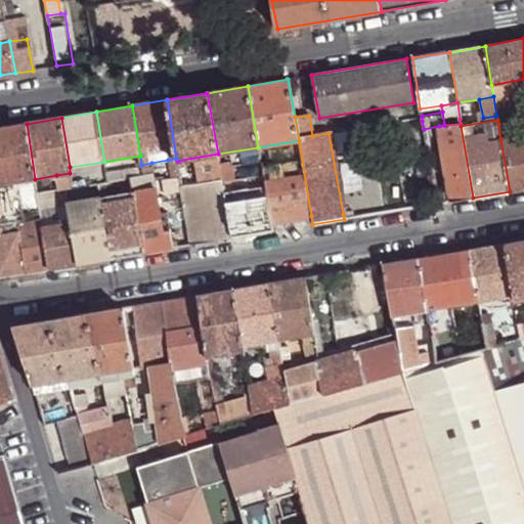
[(520,121),(498,124),(500,139),(522,135),(520,121)]
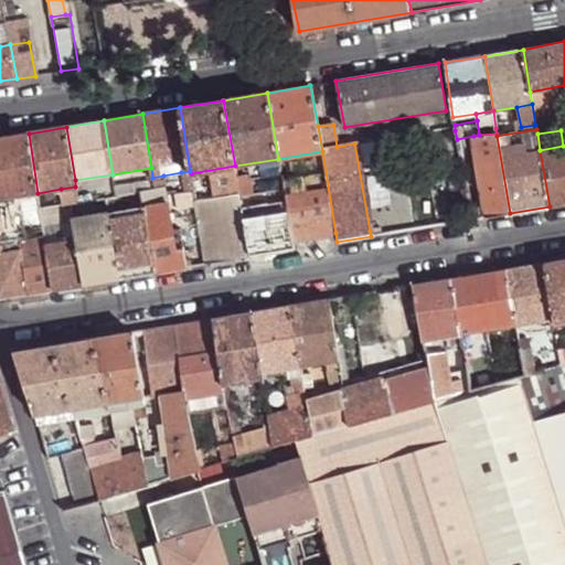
[(0,198),(22,195),(38,193),(29,134),(0,137),(0,198)]
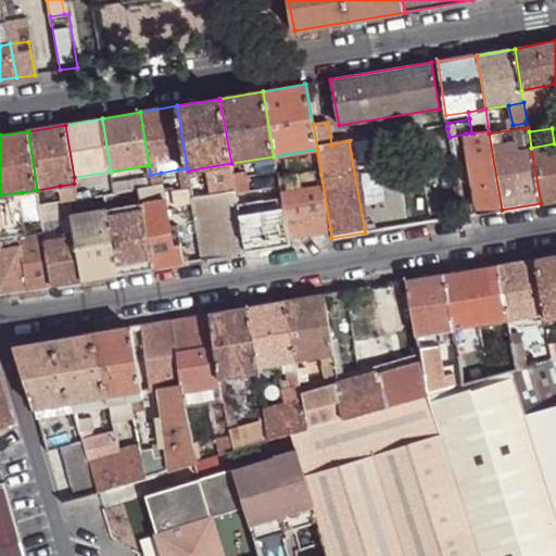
[(471,133),(466,134),(479,214),(502,210),(489,134),(489,131),(471,133)]
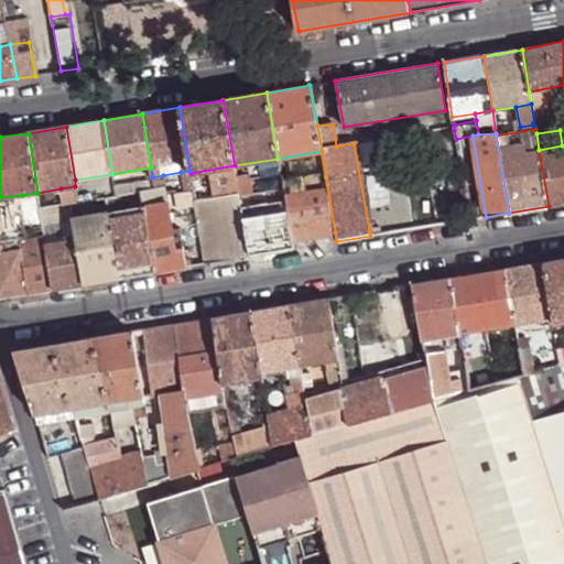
[(539,150),(549,206),(563,203),(563,144),(562,145),(539,150)]
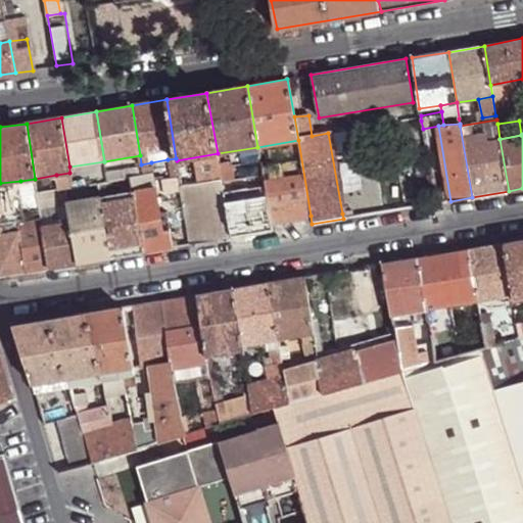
[(263,175),(265,187),(271,223),(284,220),(299,218),(311,216),(298,140),(257,147),(263,175)]
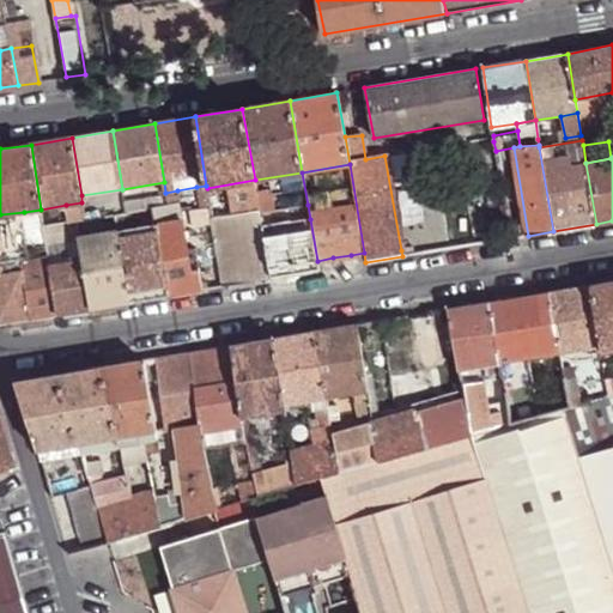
[(256,187),(260,208),(261,213),(271,211),(275,211),(272,183),(256,187)]
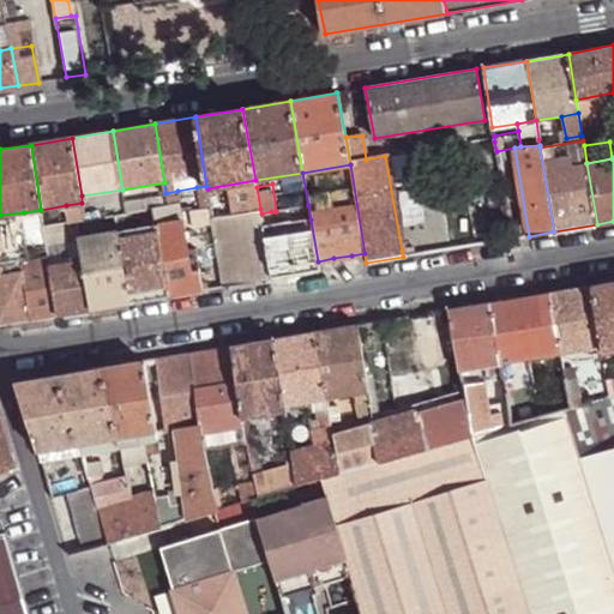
[(208,188),(206,186),(197,187),(200,208),(210,206),(210,204),(208,188)]
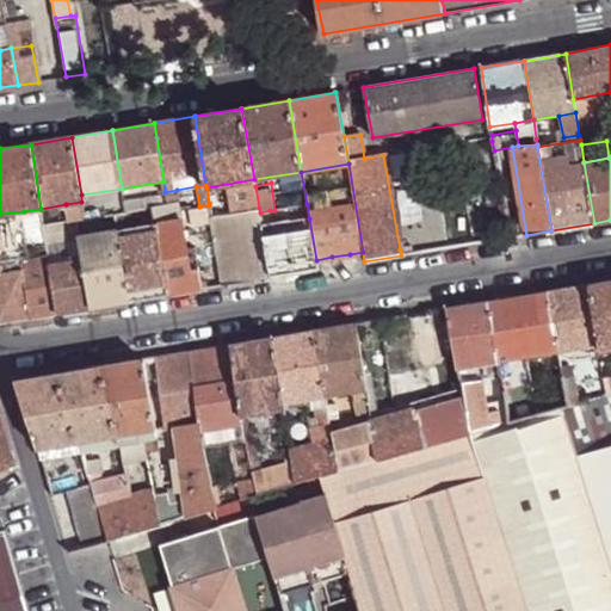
[(165,192),(166,198),(167,204),(178,202),(177,190),(165,192)]
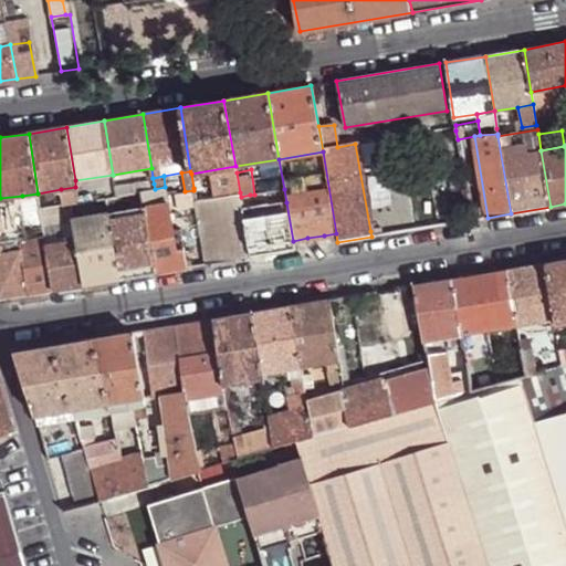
[(134,195),(143,192),(154,190),(155,189),(154,184),(133,187),(134,195)]
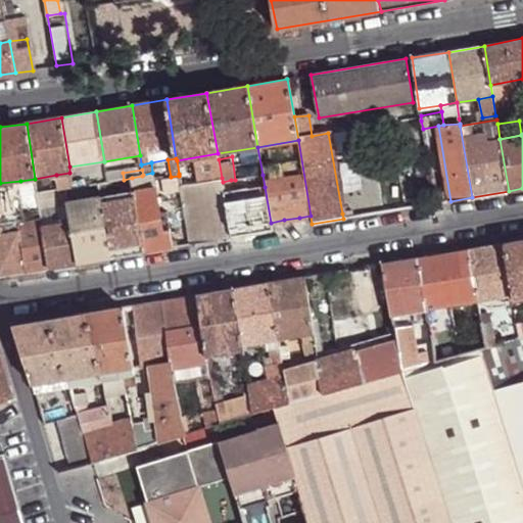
[(179,176),(181,186),(198,182),(197,177),(196,171),(179,174),(179,176)]
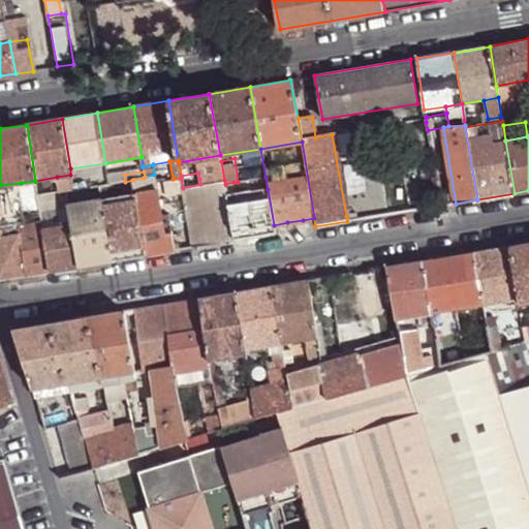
[(70,175),(57,177),(59,191),(66,190),(73,190),(71,180),(70,175)]
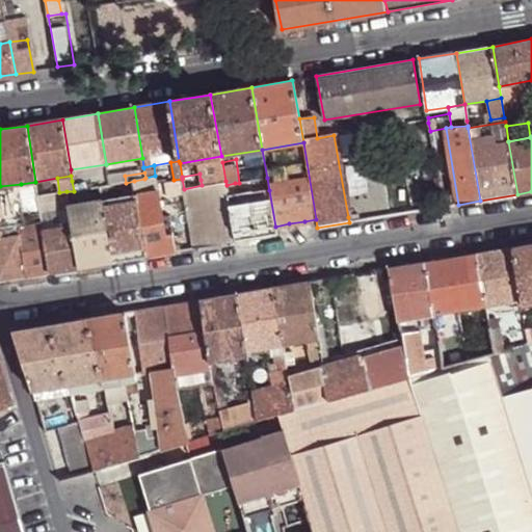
[(134,181),(136,194),(158,192),(156,181),(155,176),(145,178),(144,179),(134,181)]
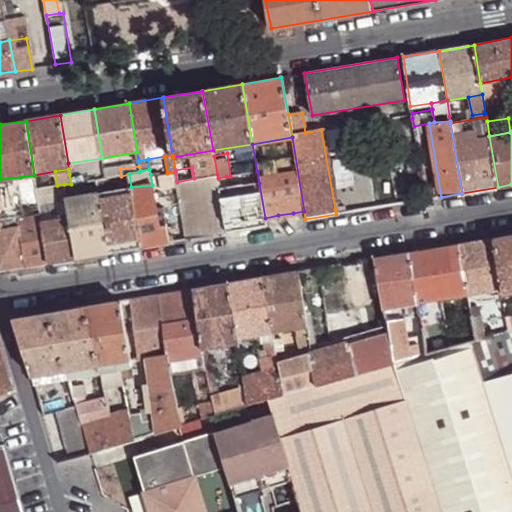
[(113,170),(104,172),(105,178),(114,176),(113,170)]
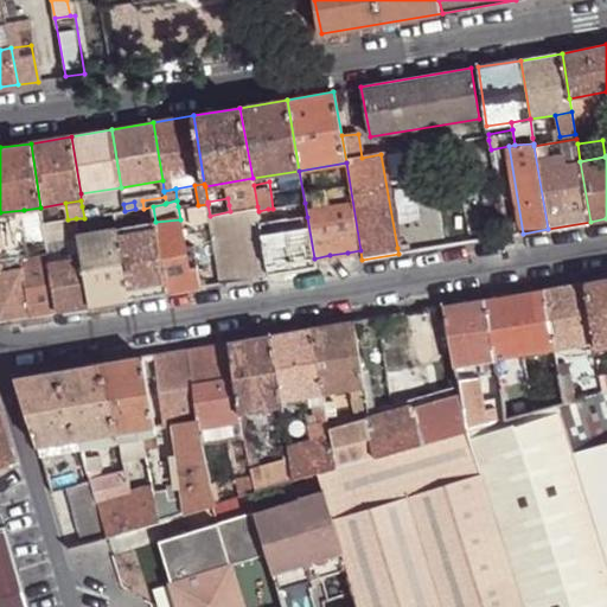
[(65,203),(40,208),(42,215),(43,224),(64,221),(68,219),(65,203)]
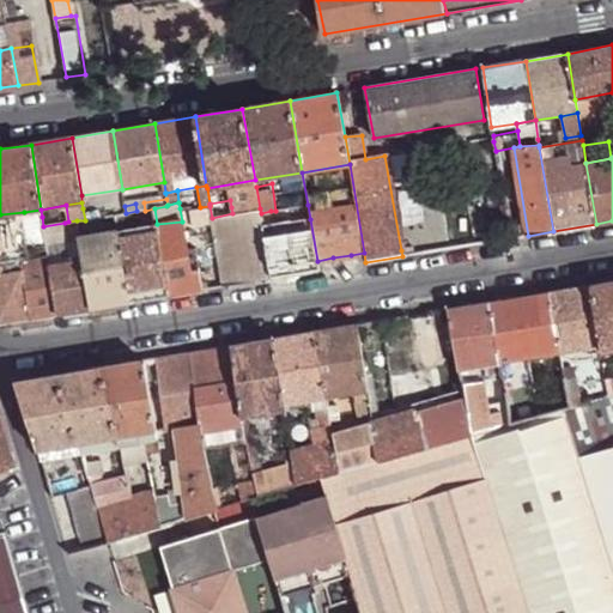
[(98,205),(83,208),(85,220),(101,218),(99,210),(98,205)]
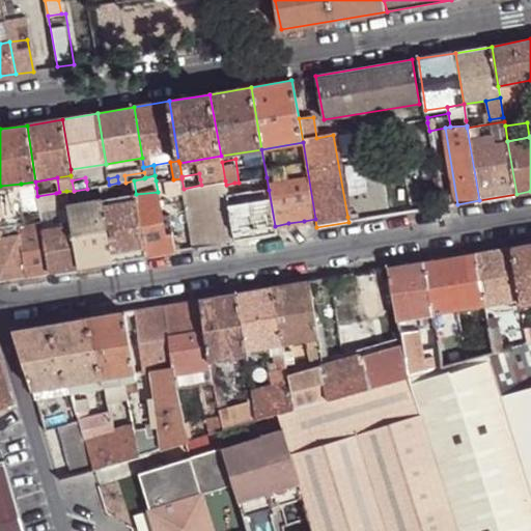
[(259,178),(261,191),(269,190),(267,177),(259,178)]
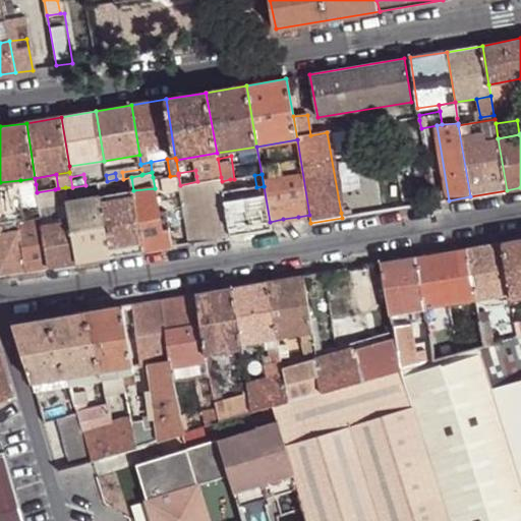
[(170,176),(162,177),(167,205),(183,201),(180,185),(178,175),(170,176)]
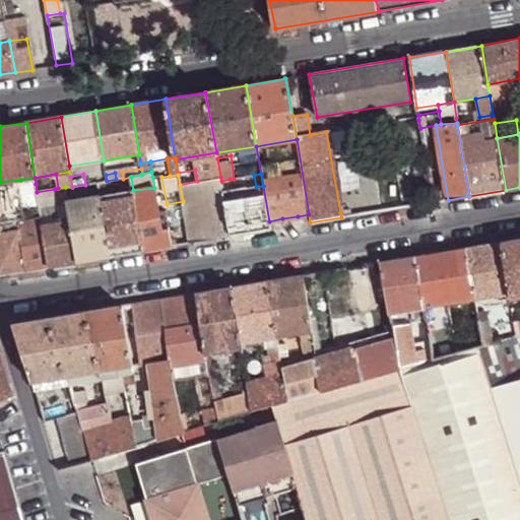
[(180,185),(183,201),(189,244),(230,237),(222,192),(222,187),(221,181),(220,177),(207,179),(197,181),(180,185)]
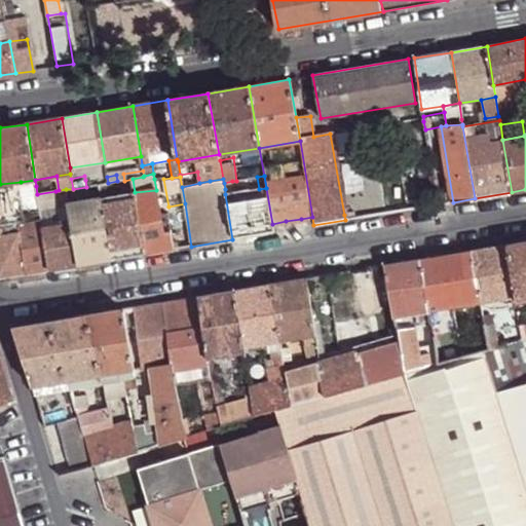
[(36,186),(35,180),(21,182),(22,194),(31,192),(30,187),(36,186)]
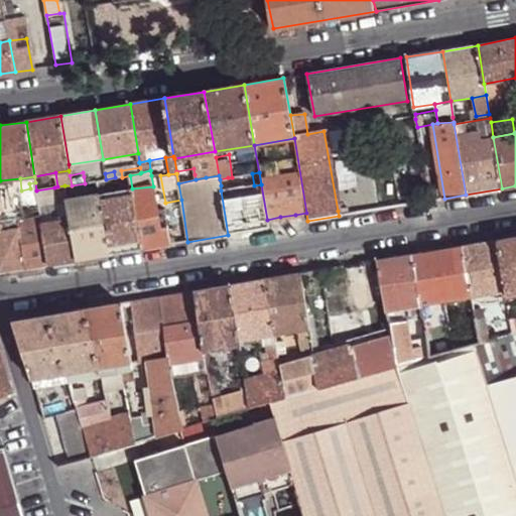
[(427,180),(427,176),(419,177),(420,187),(429,185),(427,180)]
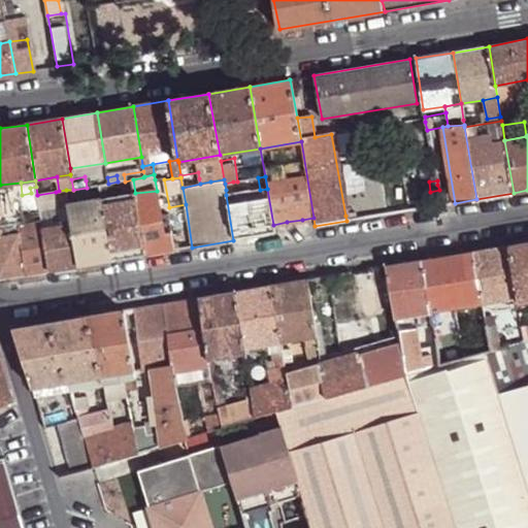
[(21,183),(0,185),(0,215),(2,226),(21,224),(22,223),(26,222),(22,195),(21,183)]
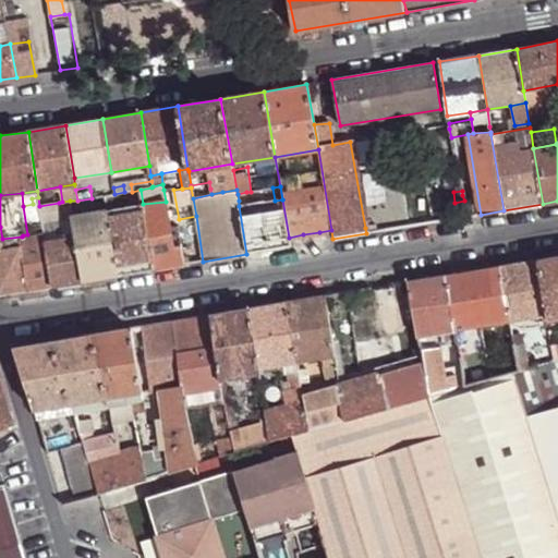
[(39,206),(38,197),(32,198),(33,204),(35,220),(43,219),(39,206)]
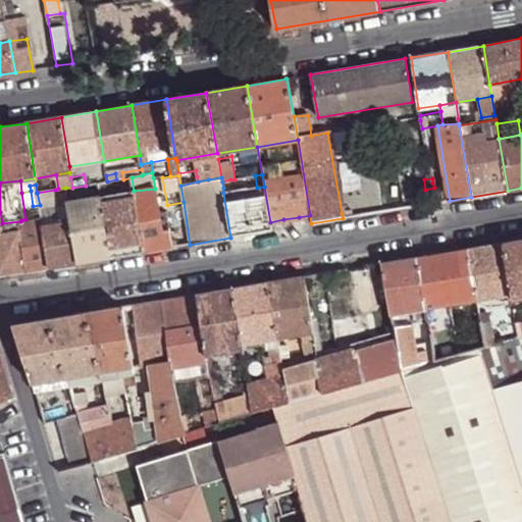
[(257,188),(223,193),(230,238),(271,230),(270,222),(264,187),(257,188)]
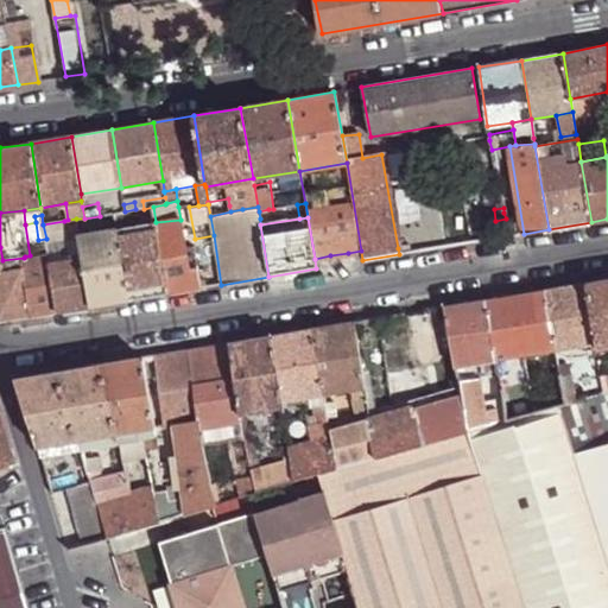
[(76,219),(68,220),(64,221),(68,247),(81,245),(80,235),(76,219)]
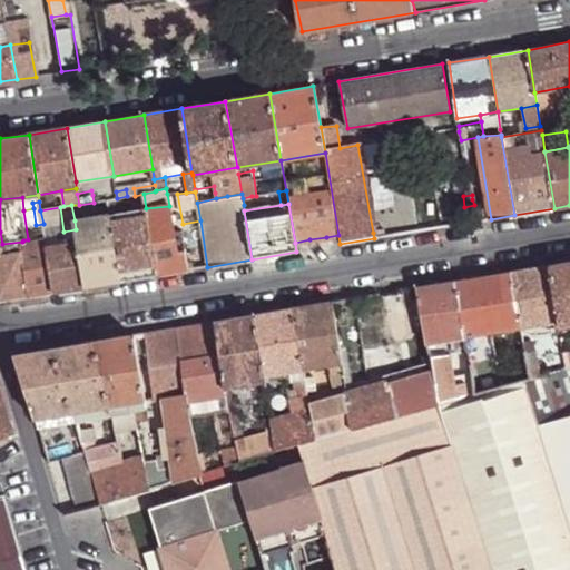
[(474,205),(464,207),(459,208),(462,224),(477,220),(475,213),(474,205)]
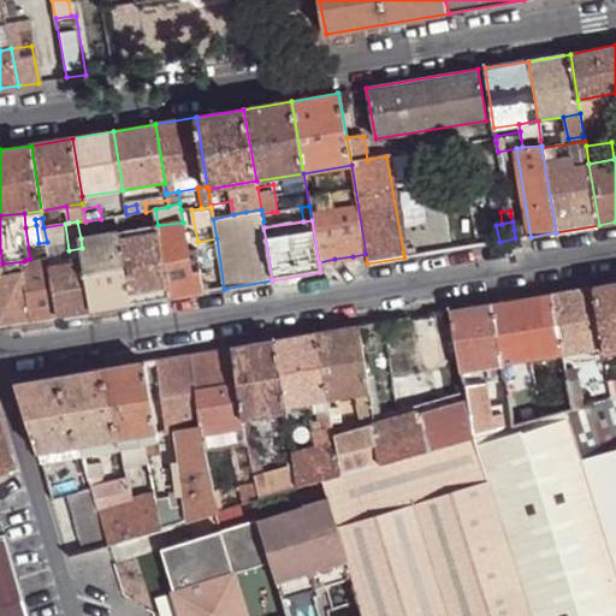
[(183,223),(158,225),(169,297),(195,292),(191,272),(183,223)]
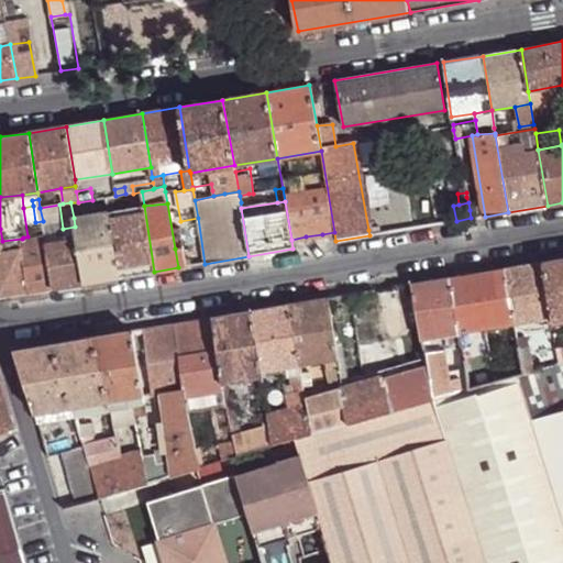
[(144,206),(108,212),(119,277),(154,272),(144,206)]
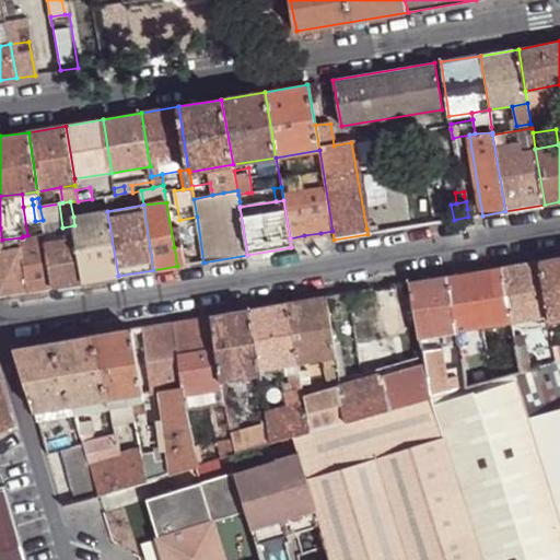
[(107,211),(73,217),(74,225),(77,238),(83,281),(118,276),(107,211)]
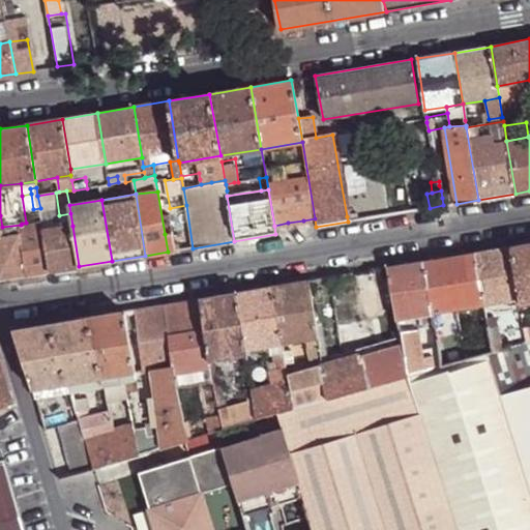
[(43,230),(41,223),(21,227),(19,236),(26,275),(50,271),(43,230)]
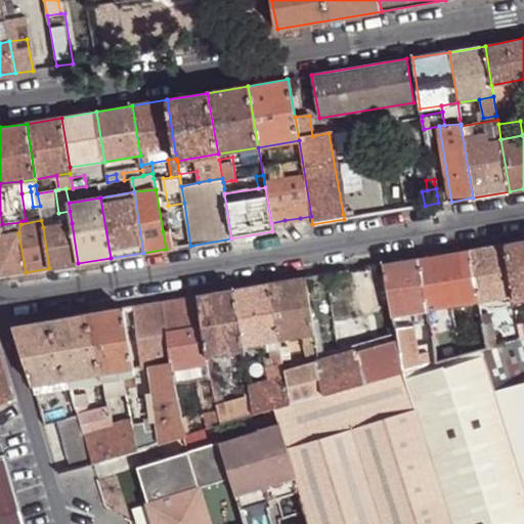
[(3,234),(10,275),(26,272),(18,233),(20,224),(20,222),(2,224),(3,234)]
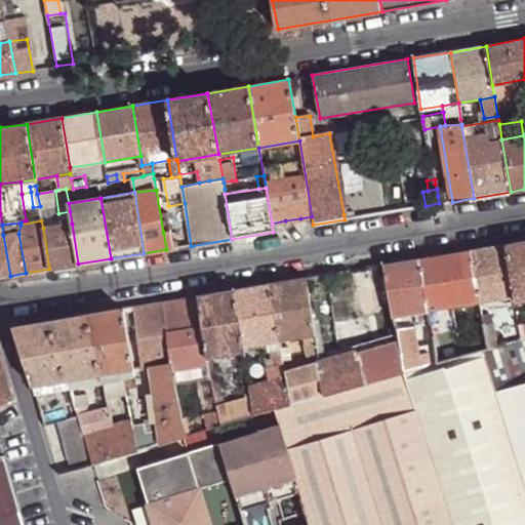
[(78,264),(72,224),(43,228),(49,269),(78,264)]
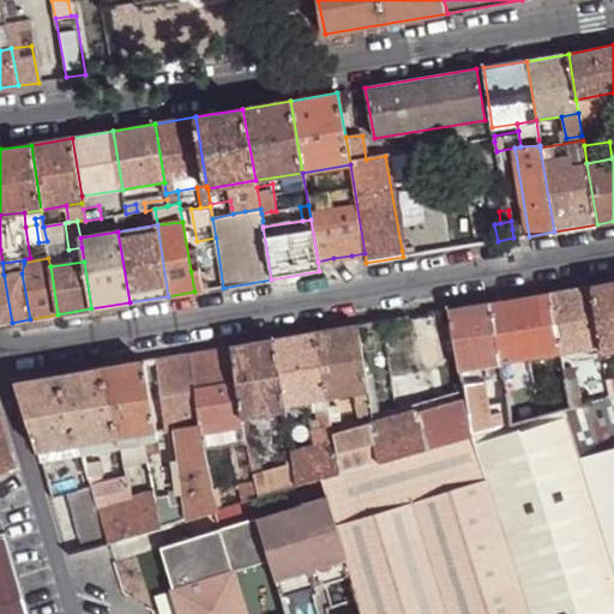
[(191,271),(194,292),(204,290),(200,270),(191,271)]
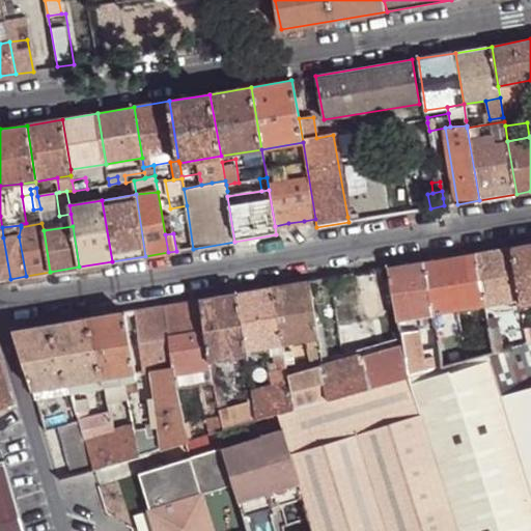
[(3,238),(0,238),(0,280),(10,279),(3,238)]
